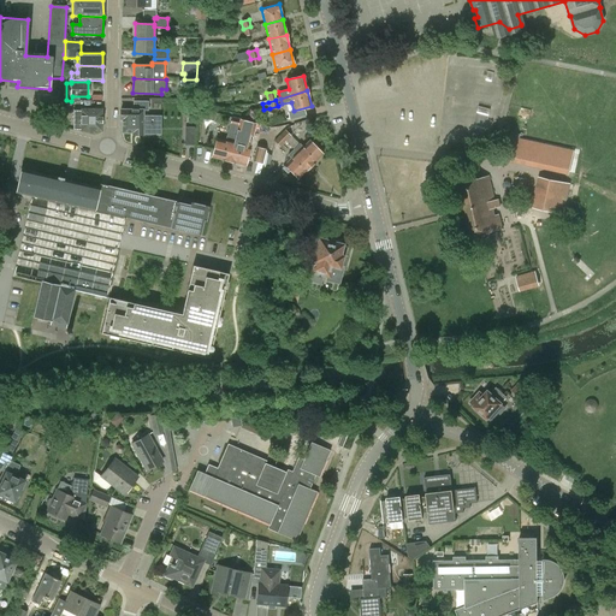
[(152,117),(144,117),(143,117),(144,112),(147,112),(147,102),(134,101),(134,110),(120,110),(120,119),(122,120),(122,134),(132,134),(132,135),(143,135),(143,134),(152,134),(152,117)]
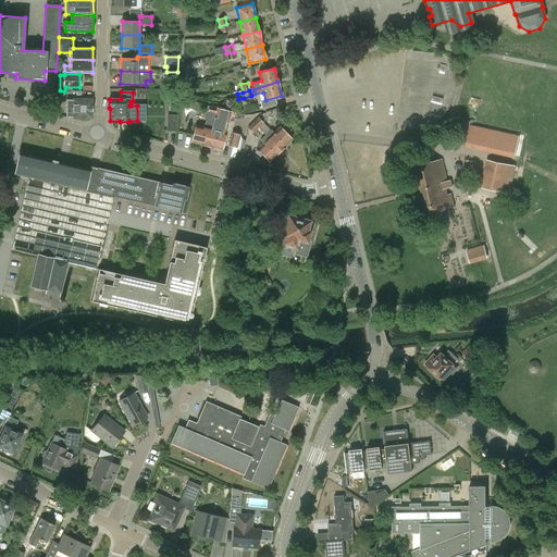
[(91,119),(93,99),(74,99),(74,100),(67,100),(66,118),(73,118),(73,119),(91,119)]
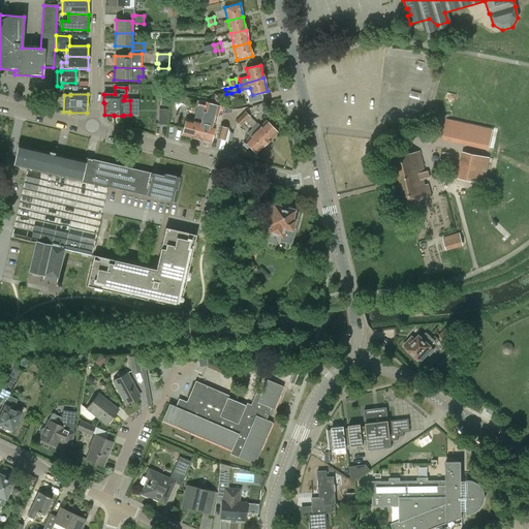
[(197,107),(195,118),(194,121),(186,119),(182,135),(196,138),(204,110),(197,107)]
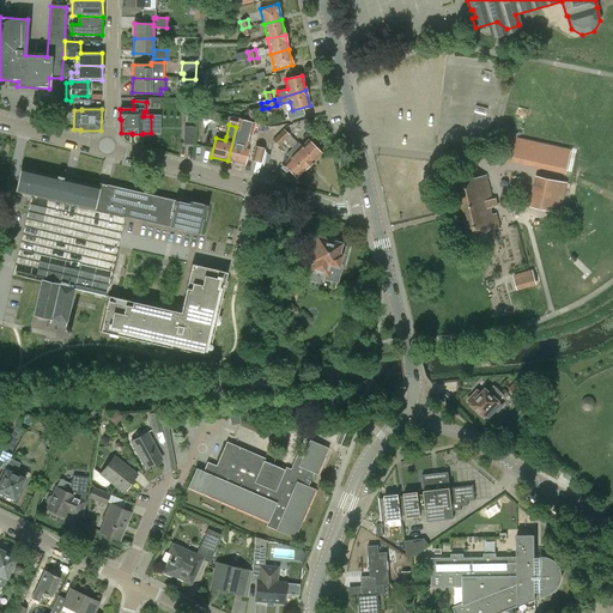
[(184,144),(194,144),(194,126),(184,126),(184,144)]
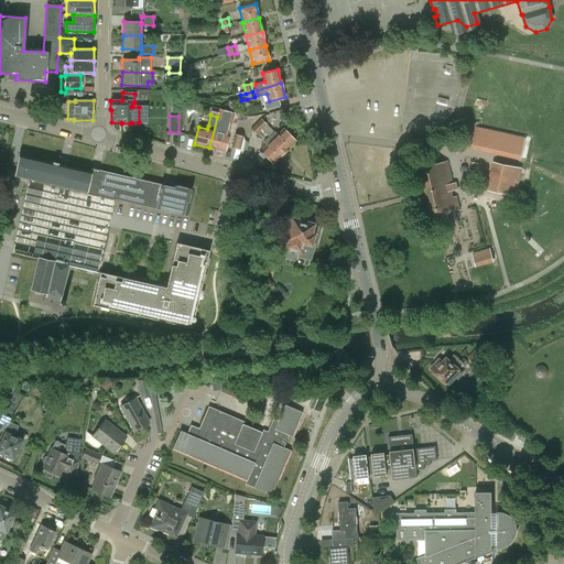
[(223,125),(224,118),(217,117),(209,148),(225,152),(229,134),(229,132),(223,125)]
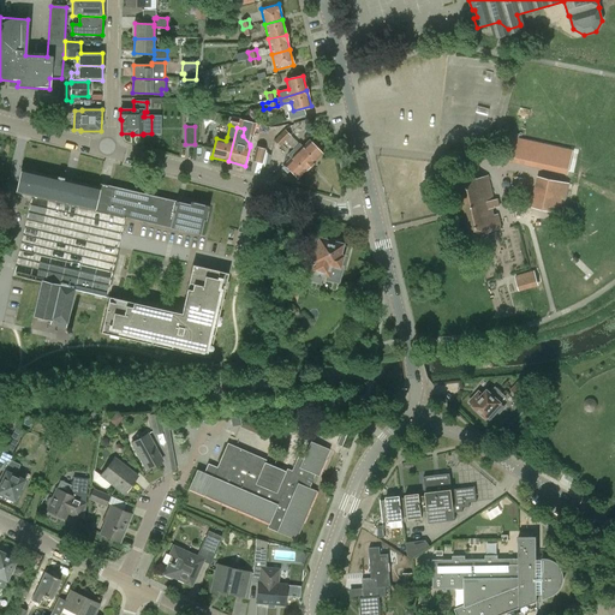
[(285,130),(280,135),(279,135),(285,141),(291,136),(285,130)]
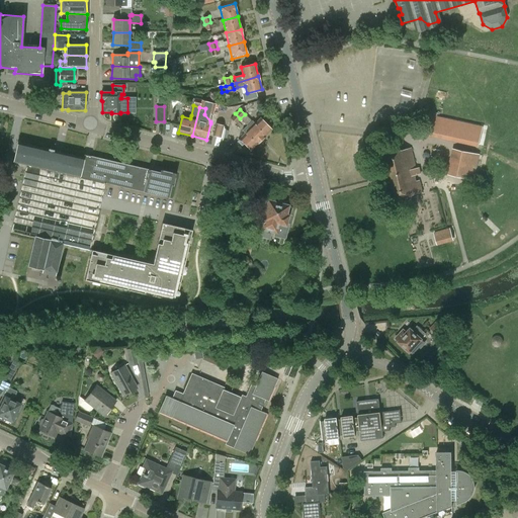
[(240,118),(235,113),(231,118),(236,123),(240,118)]
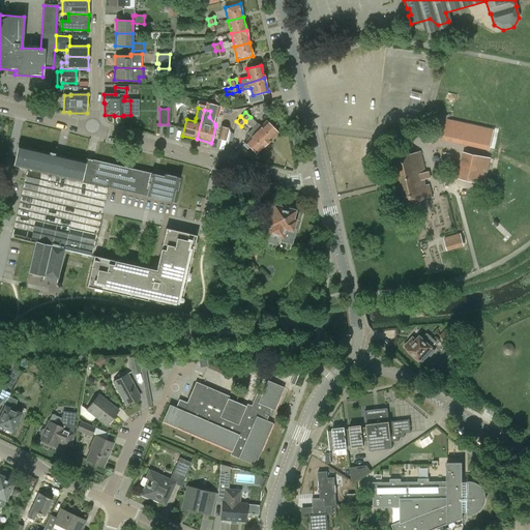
[(458,131),(455,141),(464,143),(464,141),(471,142),(470,145),(478,146),(479,143),(481,135),(482,135),(487,136),(489,137),(490,131),(486,131),(483,130),(459,125),(437,120),(436,120),(436,122),(434,128),(435,128),(435,127),(436,128),(442,129),(442,130),(443,128),(447,129),(458,131)]
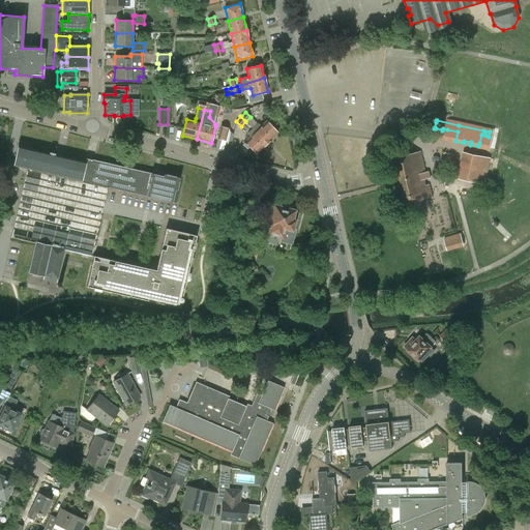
[(253,129),(267,144),(277,133),(266,121),(261,127),(258,124),(253,129)]
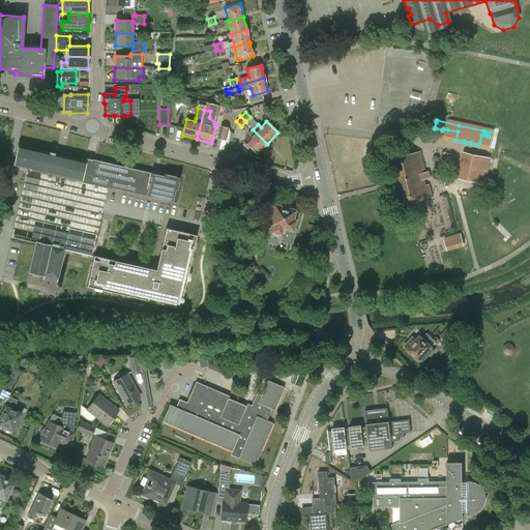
[(226,141),(229,128),(221,126),(217,139),(226,141)]
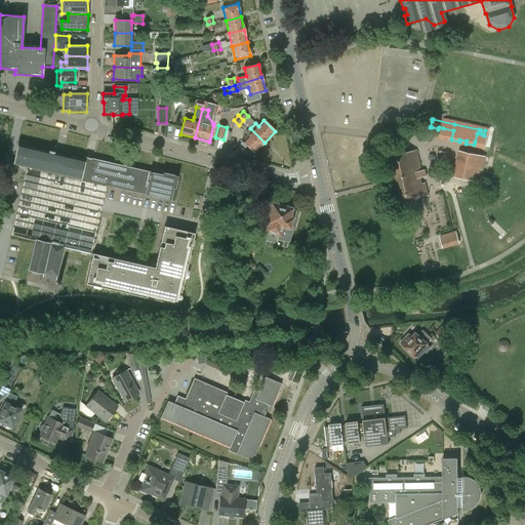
[(253,153),(265,143),(250,128),(246,132),(248,135),(242,140),(253,153)]
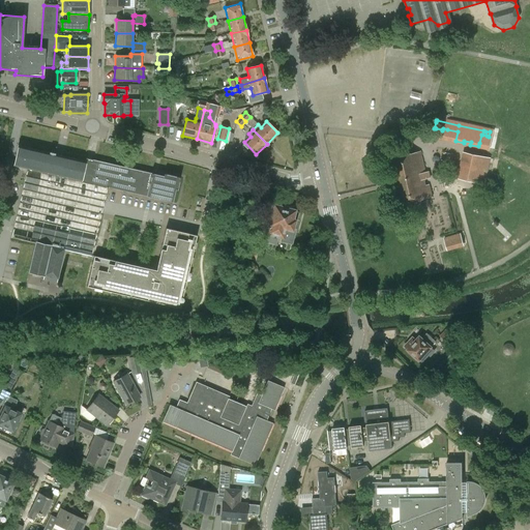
[(164,174),(164,176),(155,174),(89,159),(86,158),(86,160),(60,154),(18,145),(13,166),(27,169),(107,187),(172,202),(175,189),(177,189),(180,178),(164,174)]
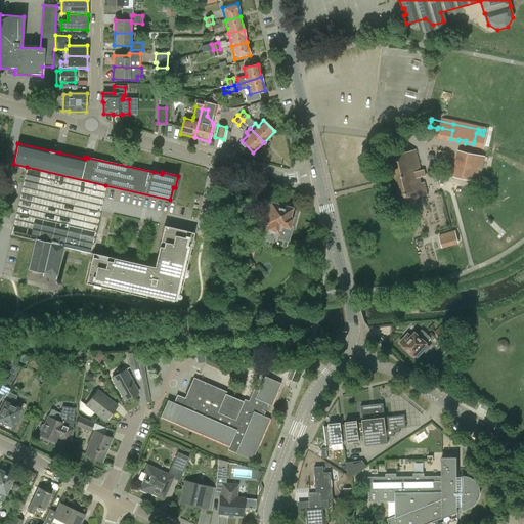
[(416,198),(427,195),(424,182),(417,184),(416,178),(426,176),(424,170),(421,170),(416,149),(405,153),(405,151),(389,156),(386,157),(396,203),(400,202),(416,199),(416,198)]
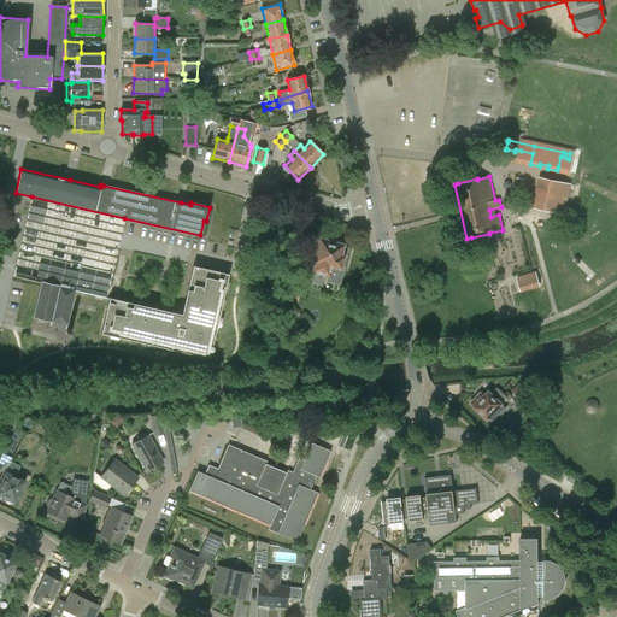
[(564,215),(571,184),(539,177),(533,207),(564,215)]
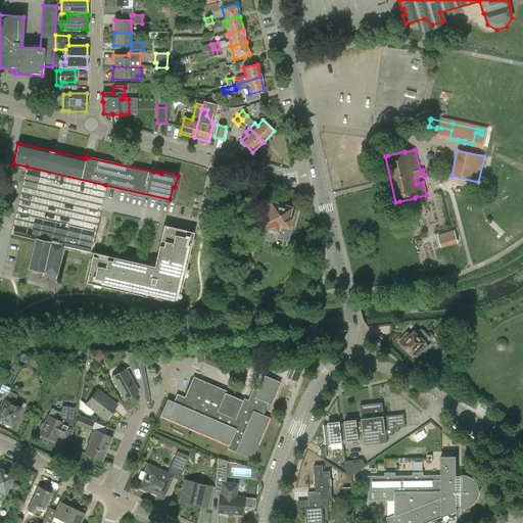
[(290,227),(292,217),(290,217),(292,207),(273,202),(267,223),(265,223),(263,232),(265,232),(263,238),(272,240),(274,235),(278,236),(278,238),(287,241),(291,227),(290,227)]
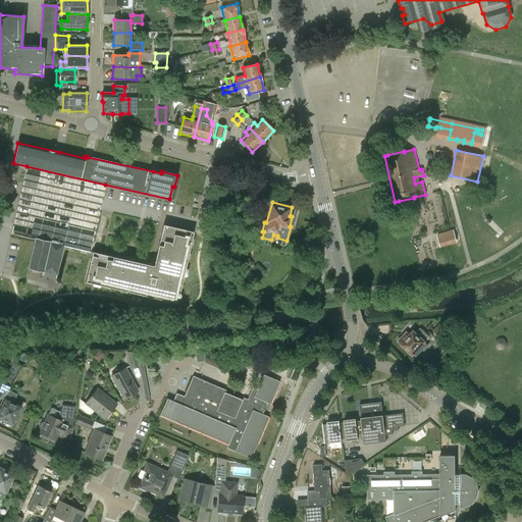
[(64,243),(66,230),(34,222),(30,239),(35,240),(36,240),(29,268),(44,271),(43,275),(56,278),(63,246),(64,243)]
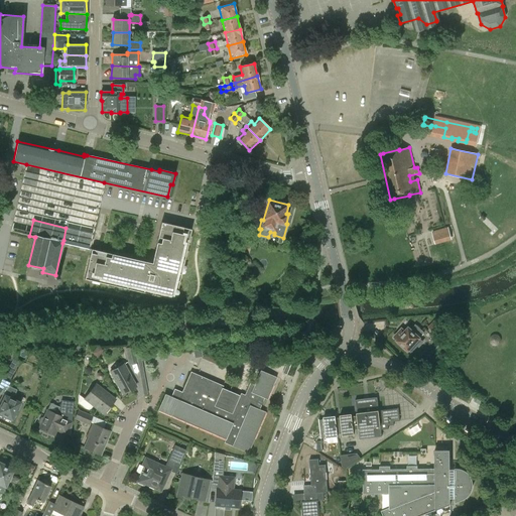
[(175,279),(177,272),(181,273),(181,272),(177,271),(179,264),(183,265),(191,229),(161,222),(160,229),(160,230),(163,231),(155,267),(97,254),(98,250),(92,249),(85,279),(92,280),(93,276),(101,278),(100,282),(107,284),(108,280),(115,281),(114,285),(121,287),(122,283),(130,285),(129,289),(141,291),(142,287),(150,289),(149,293),(156,295),(157,291),(164,293),(163,297),(175,299),(179,280),(175,279)]
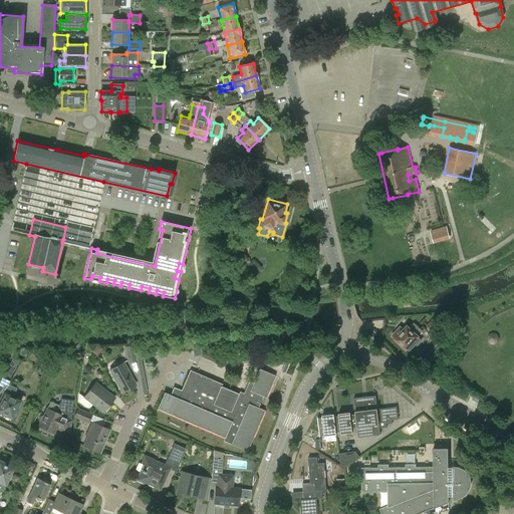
[(438,236),(439,240),(449,237),(447,227),(431,232),(432,237),(438,236)]
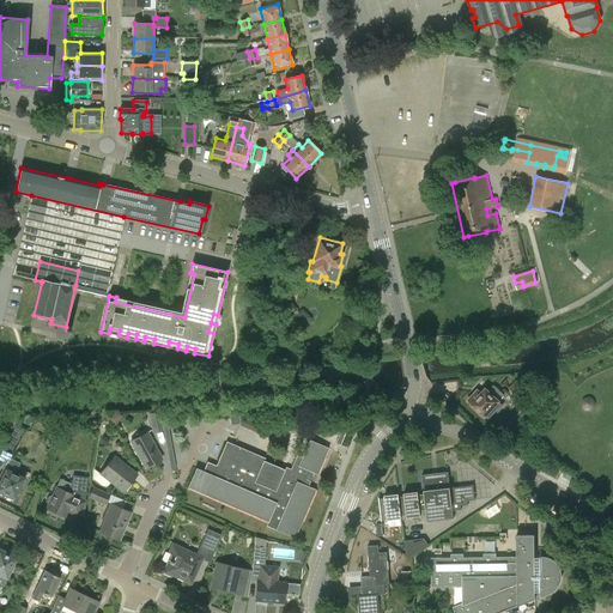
[(283,298),(295,301),(298,285),(286,281),(283,298)]
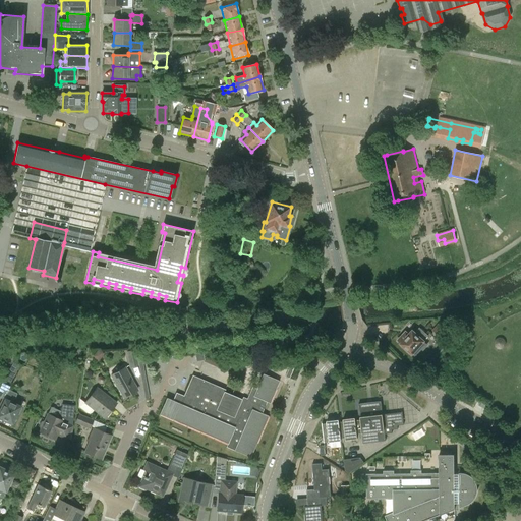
[(441,322),(432,331),(440,337),(448,328),(441,322)]
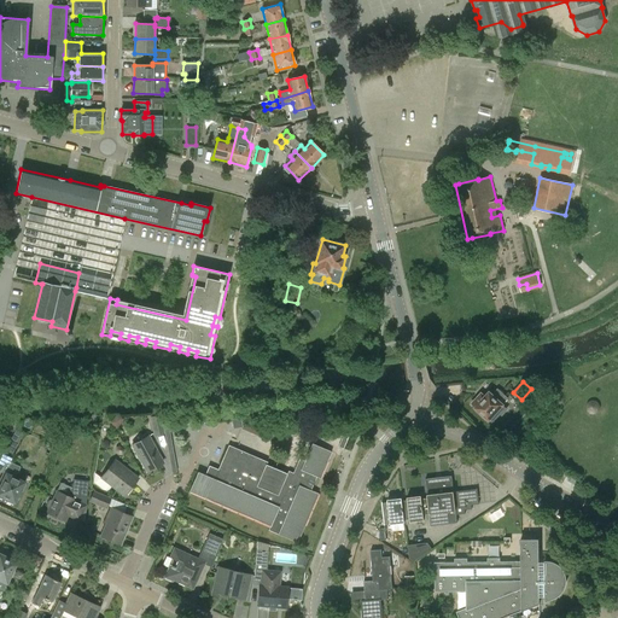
[(482,392),(471,403),(482,413),(482,417),(485,419),(488,419),(489,420),(489,419),(493,423),(506,408),(502,406),(508,398),(499,389),(491,396),(489,394),(487,397),(482,392)]
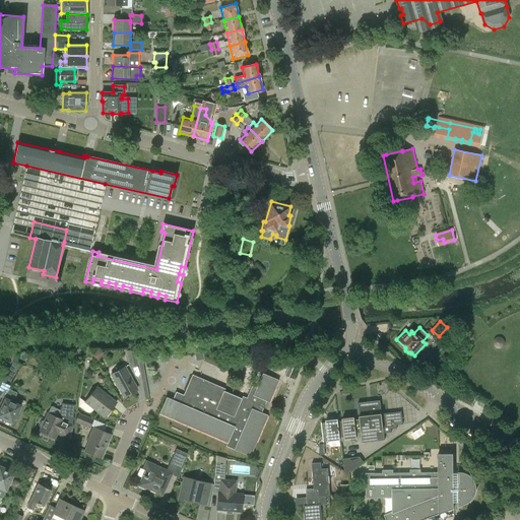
[(129,368),(138,366),(135,349),(126,351),(129,365),(129,368)]
